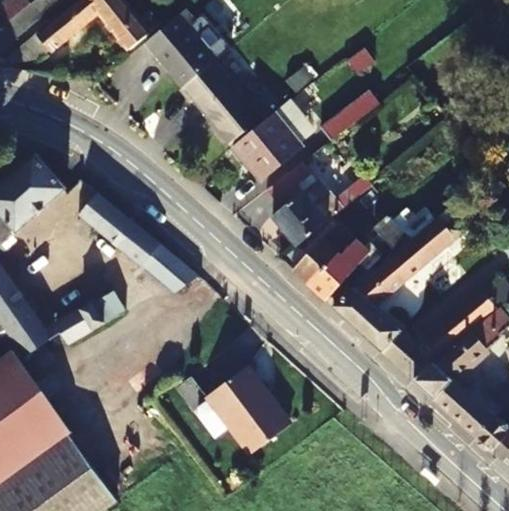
[(0,28),(29,4),(25,0),(4,0),(0,3),(0,28)]
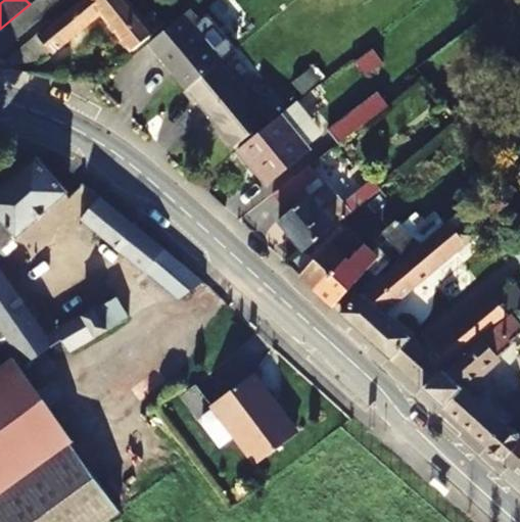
[(35,0),(30,4),(0,29),(0,49),(59,0),(35,0)]
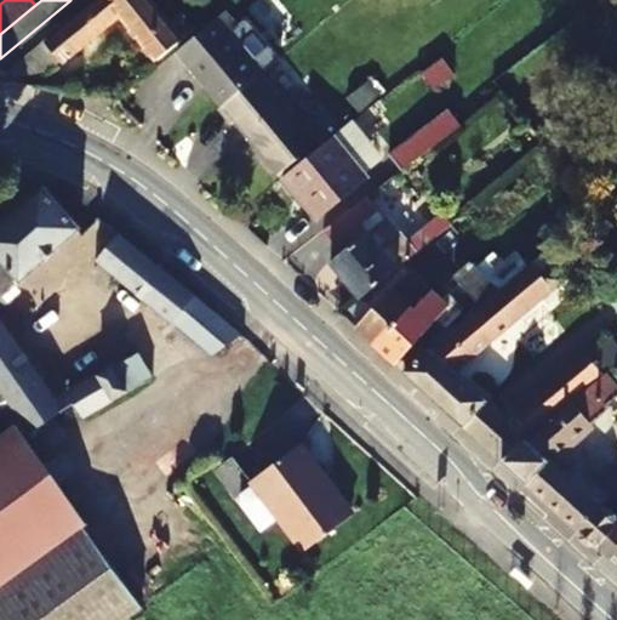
[(165,26),(143,0),(90,0),(0,74),(0,80),(29,85),(58,60),(61,61),(116,15),(155,60),(192,30),(178,15),(165,26)]
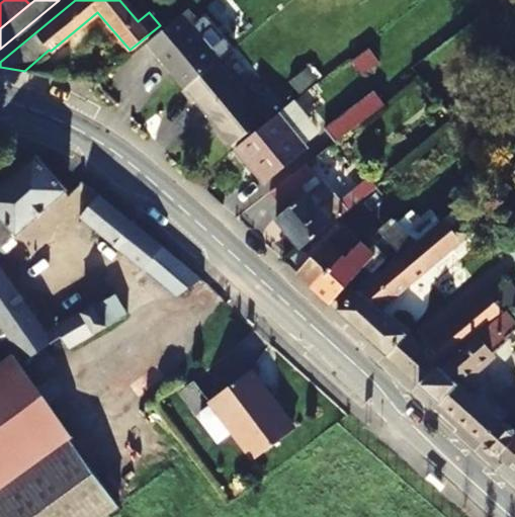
[(267,117),(221,60),(184,89),(194,102),(196,100),(233,145),(267,117)]
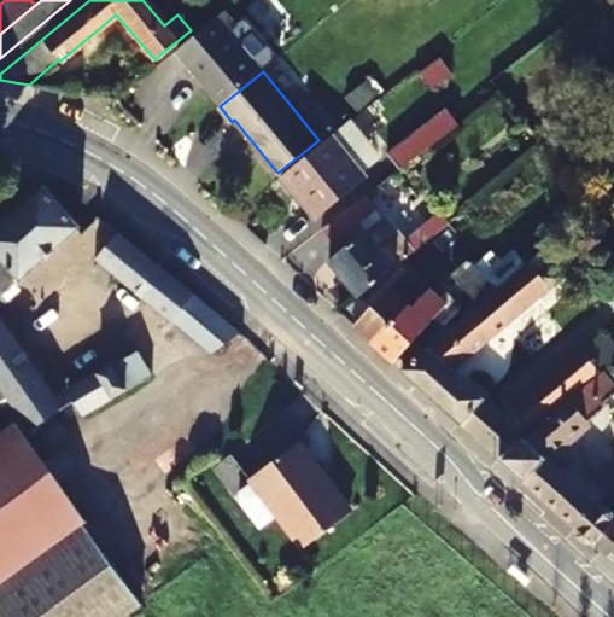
[(398,168),(437,139),(426,124),(389,153),(398,168)]
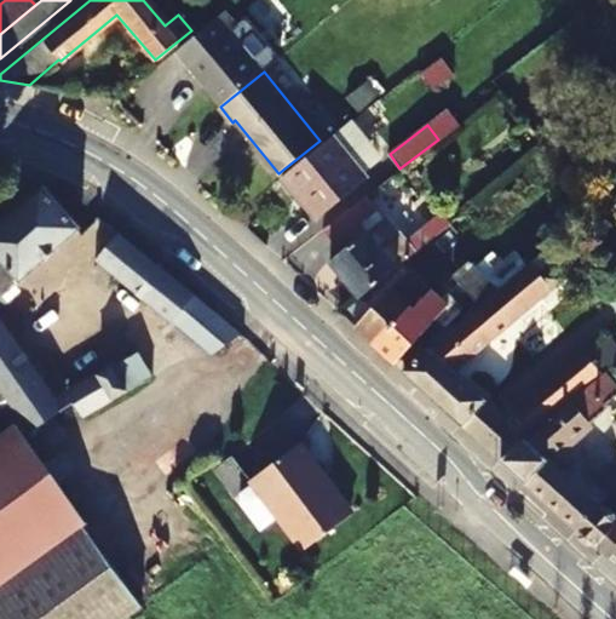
[(361,156),(355,160),(334,135),(280,177),(314,218),(367,175),(363,170),(367,165),(361,156)]
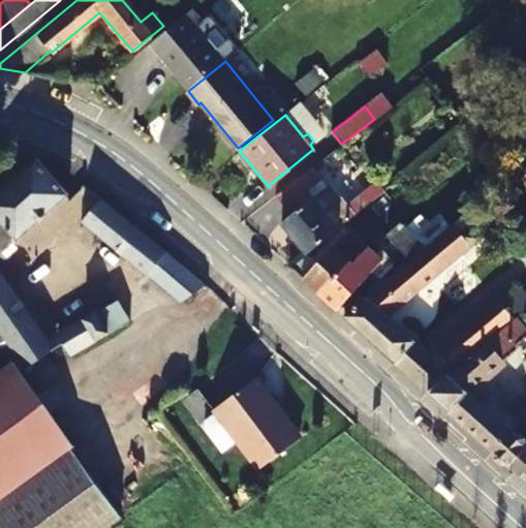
[(487,159),(478,164),(490,178),(497,173),(487,159)]
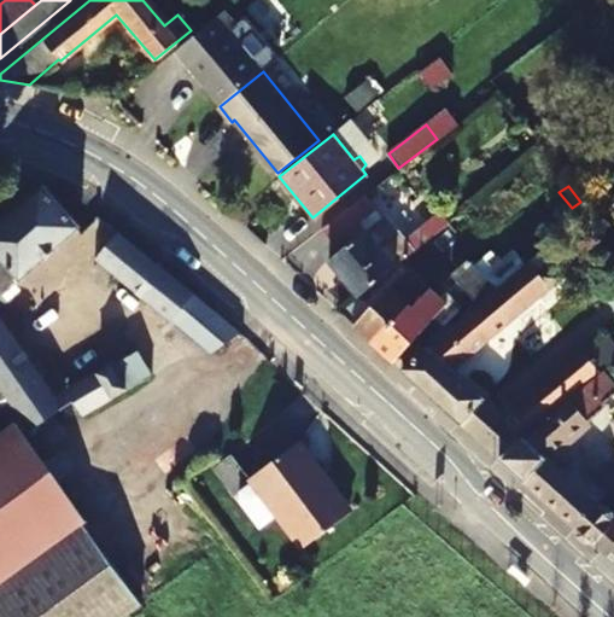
[(41,187),(0,221),(0,294),(77,225),(41,187)]
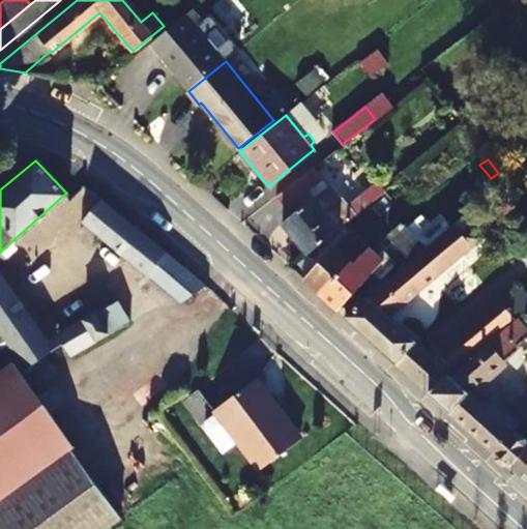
[(279,225),(305,256),(327,237),(383,193),(378,186),(369,194),(366,190),(348,206),(328,183),(312,197),(308,192),(320,181),(311,169),(274,196),(290,215),(279,225)]
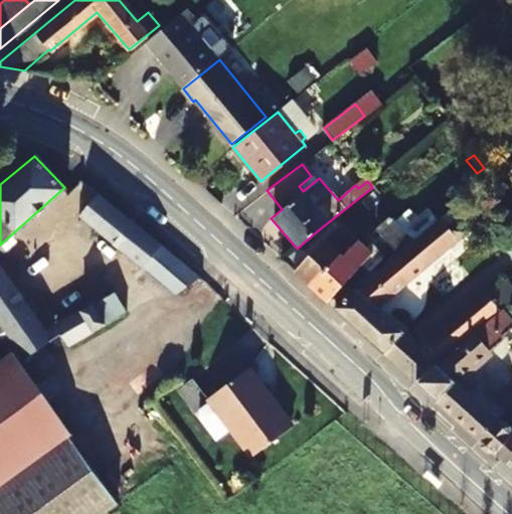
[(196,277),(96,194),(77,214),(174,295),(196,277)]
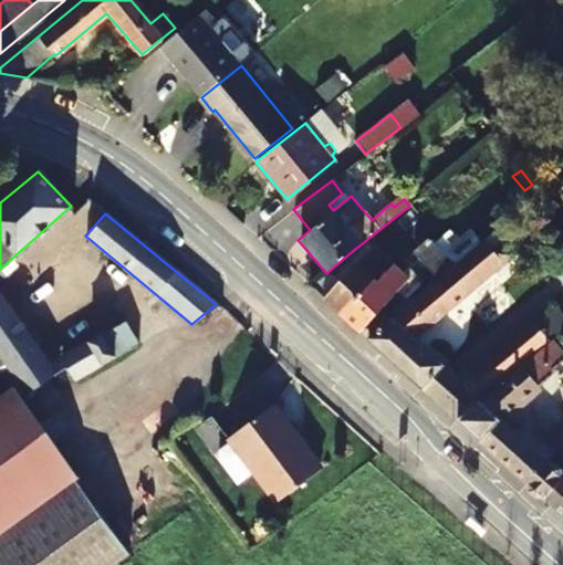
[(414,338),(514,255),(496,230),(367,336),(456,418),(551,341),(562,330),(562,303),(558,309),(552,302),(458,379),(414,338)]
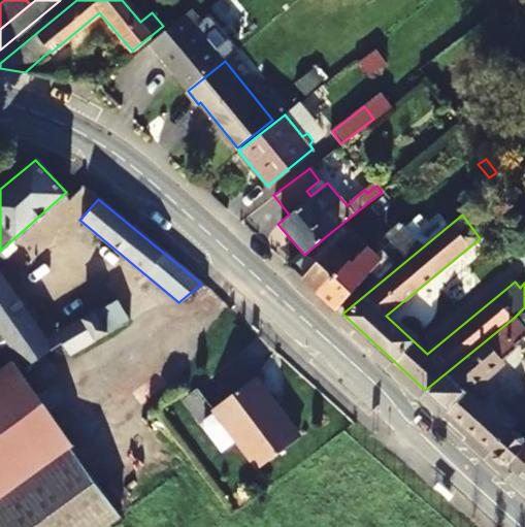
[(400,221),(385,234),(404,256),(432,232),(418,216),(405,226),(400,221)]
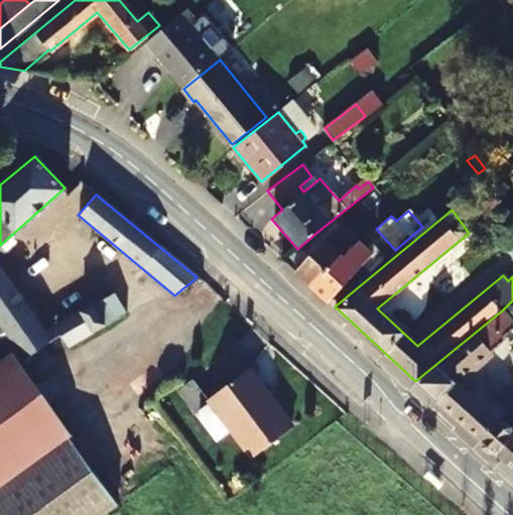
[(340,223),(324,238),(318,231),(297,249),(283,260),(310,284),(340,254),(341,257),(358,240),(340,223)]
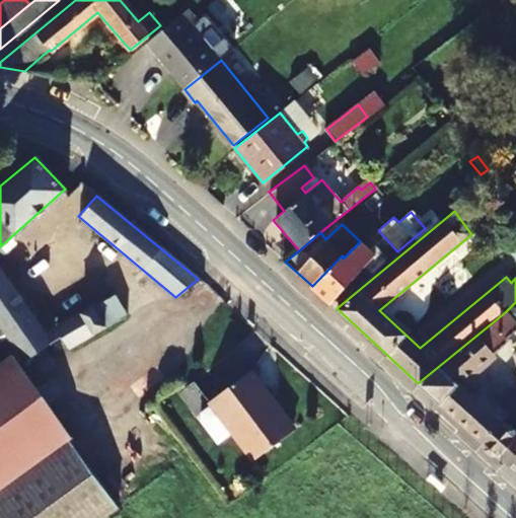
[(370,251),(360,241),(343,259),(342,255),(312,286),(330,302),(363,267),(370,273),(385,257),(374,247),(370,251)]
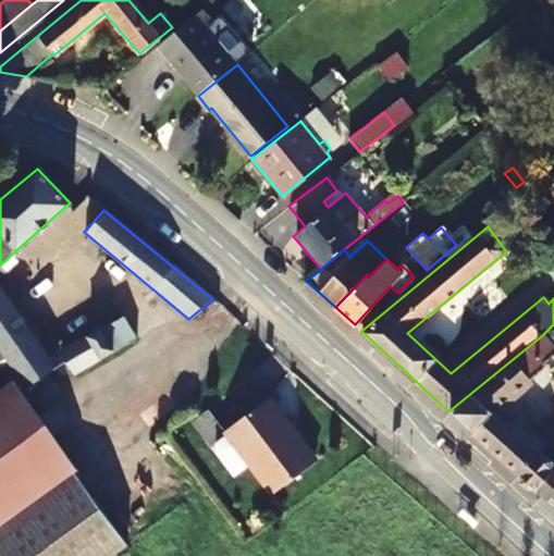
[(0,392),(5,399),(0,403),(0,555),(109,555),(125,545),(72,469),(15,392),(24,386),(25,388),(63,361),(71,372),(133,335),(122,316),(49,360),(0,287),(0,366),(12,383),(0,392)]
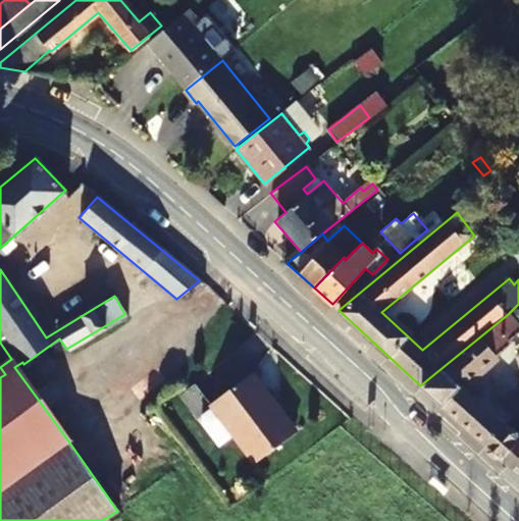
[(518,329),(518,327),(508,314),(420,385),(518,476),(518,437),(518,439),(471,396),(481,386),(471,376),(512,344),(508,340),(518,329)]
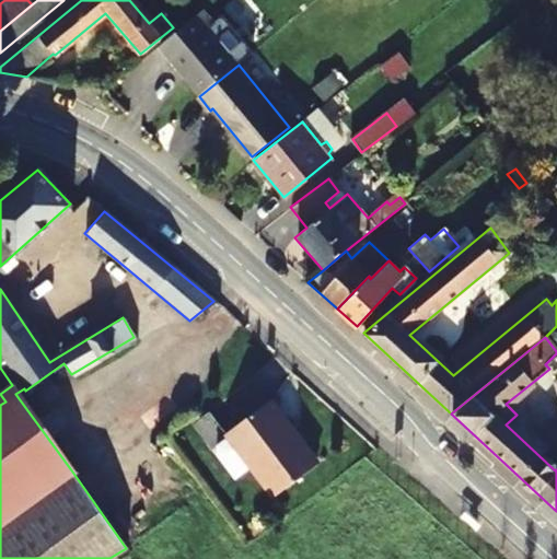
[(12,385),(0,368),(0,394),(12,385)]
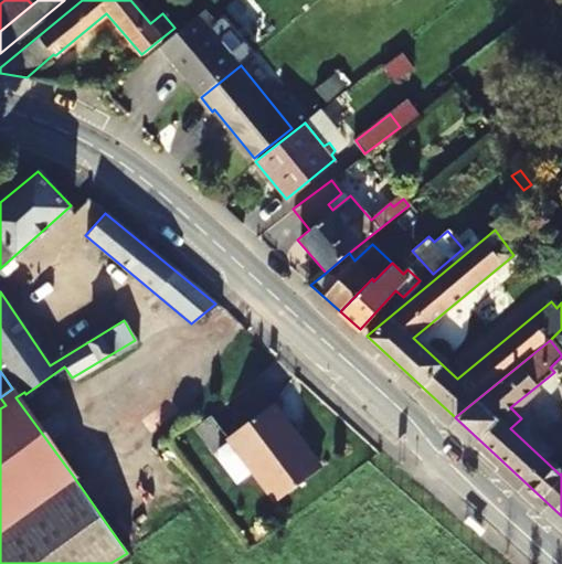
[(273,404),(229,437),(231,442),(219,449),(219,458),(236,483),(253,471),(275,502),(318,469),(286,426),(287,424),(273,404)]
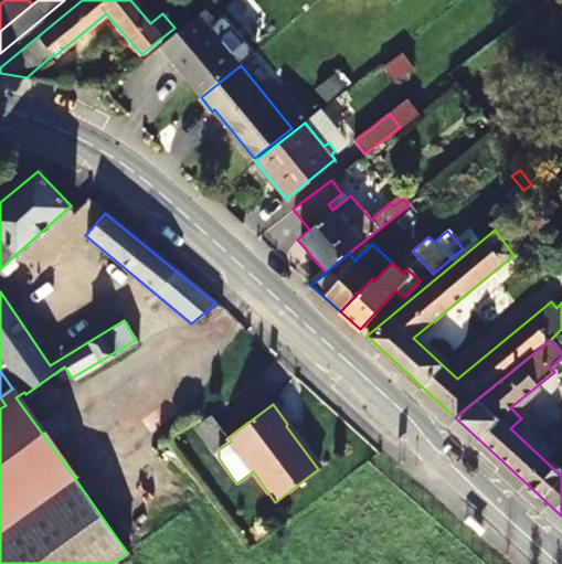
[(419,485),(431,497),(438,489),(425,478),(419,485)]
